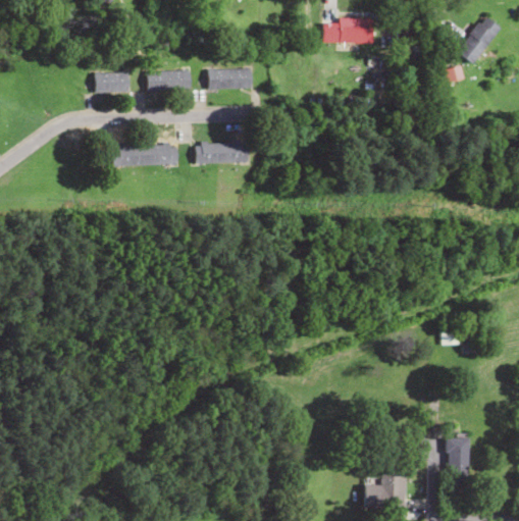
[(499,25),(482,15),(459,54),(476,64),(499,25)]
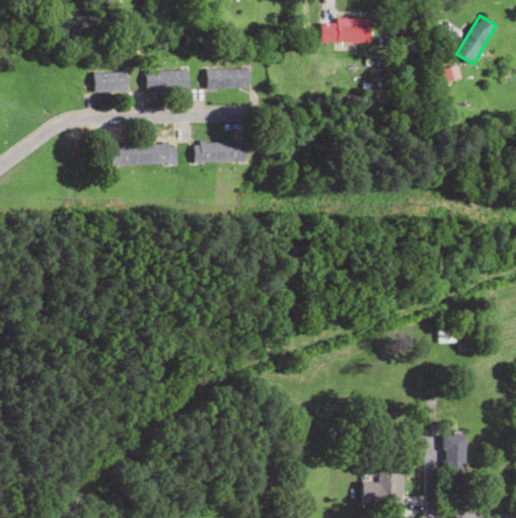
[(371,19),(322,19),(322,43),(371,43),(371,19)]
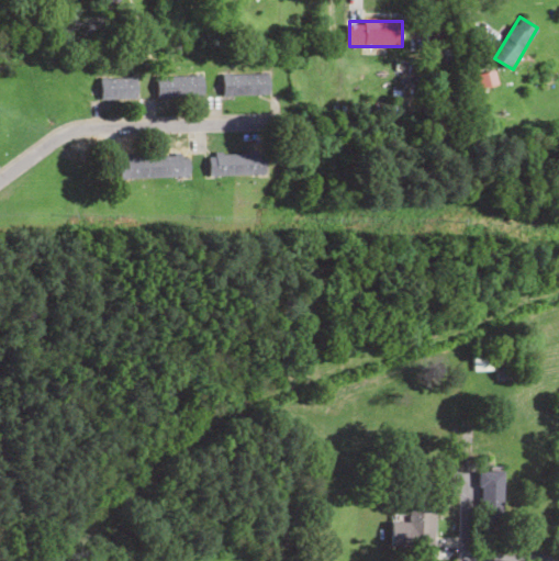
[(224,74),(224,94),(270,94),(270,74),(224,74)]
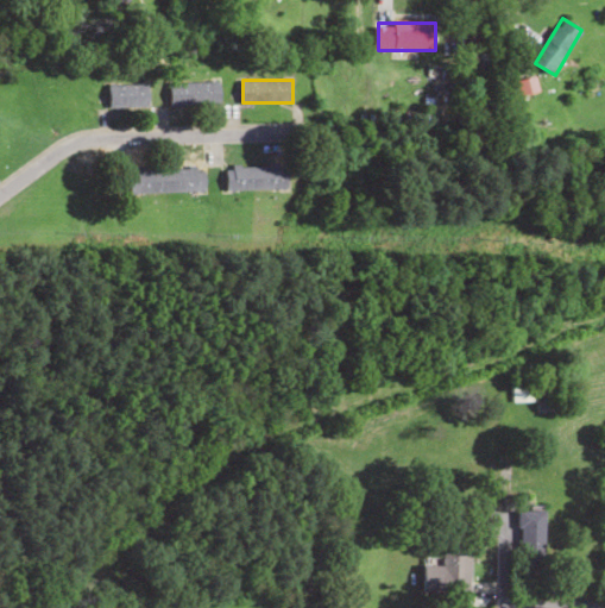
[(171,82),(171,106),(222,106),(222,82),(171,82)]
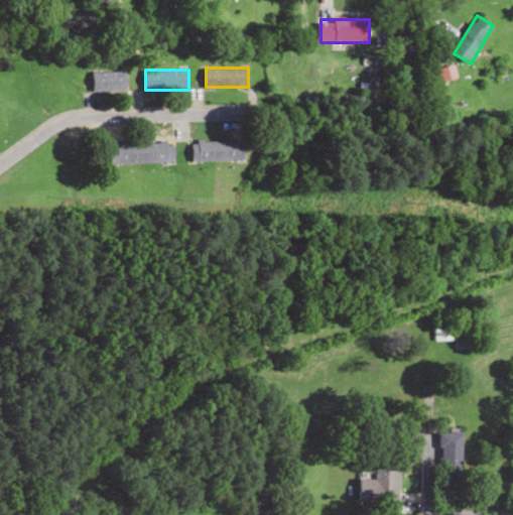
[(128,91),(128,72),(95,72),(95,91),(128,91)]
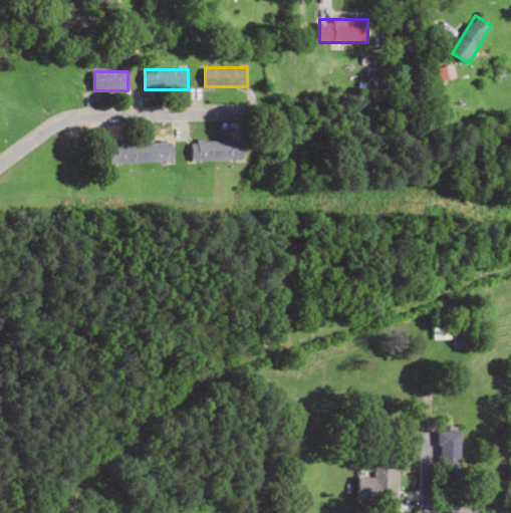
[(245,160),(245,141),(193,140),(193,160),(245,160)]
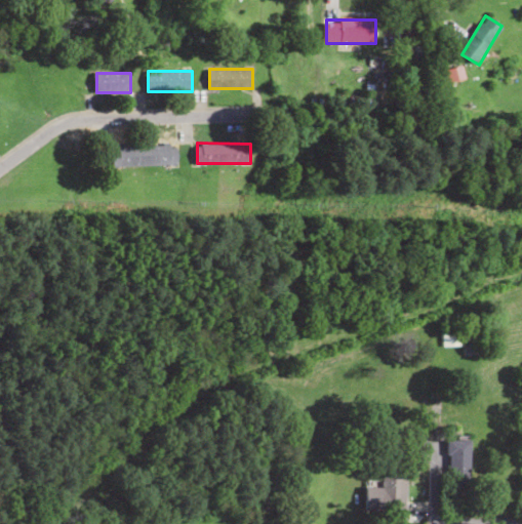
[(116,165),(177,165),(177,144),(116,145),(116,165)]
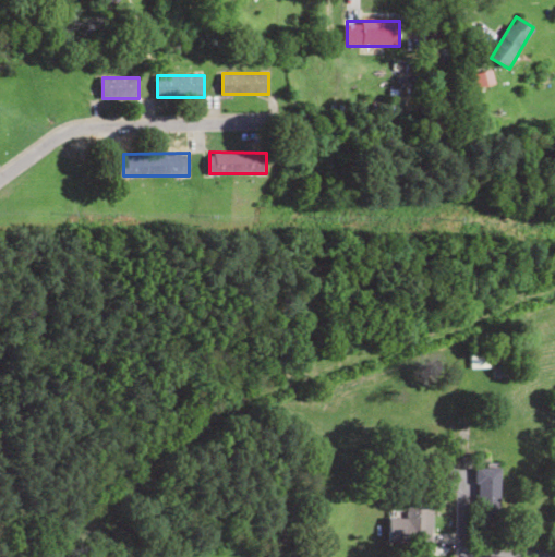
[(470,368),(492,368),(492,347),(470,347),(470,368)]
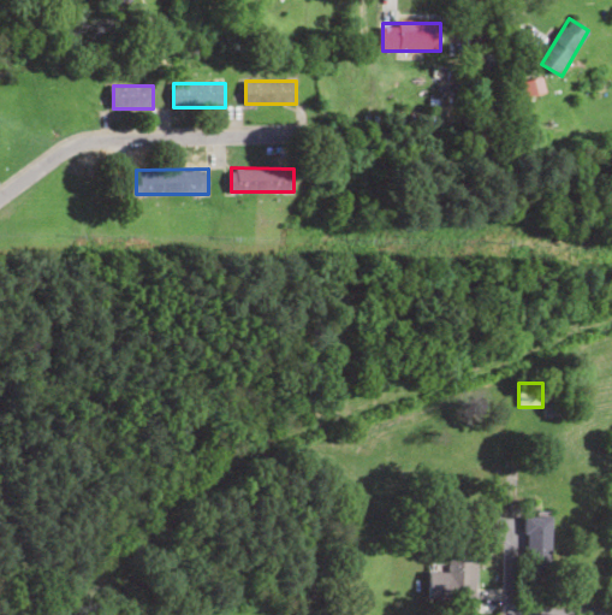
[(553,518),(529,518),(529,584),(553,584),(553,518)]
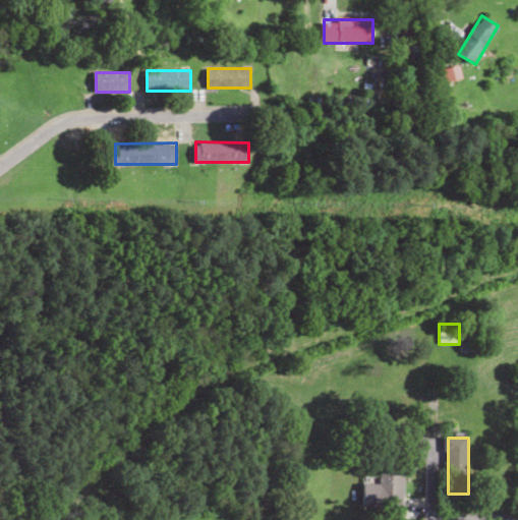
[(364,507),(405,508),(406,467),(380,467),(380,479),(365,479),(364,507)]
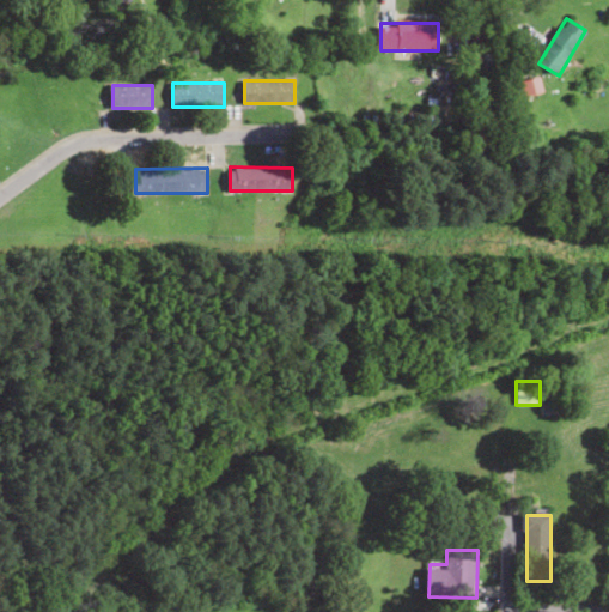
All buildings are outlined.
